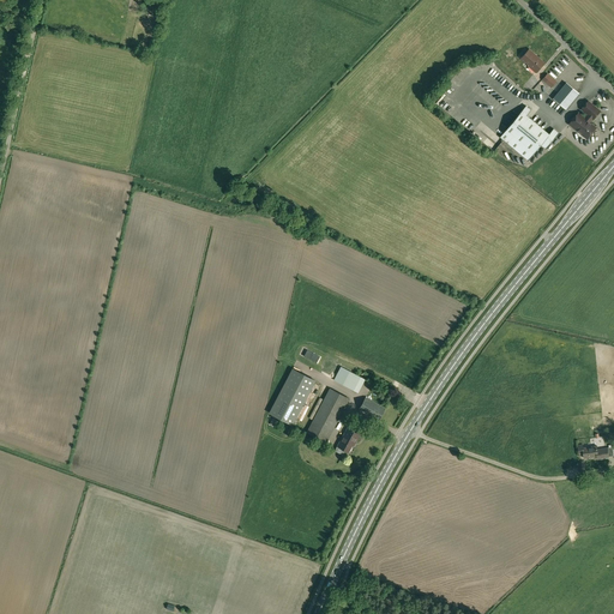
[(158,1),(154,0),(149,0),(146,14),(155,16),(158,1)]
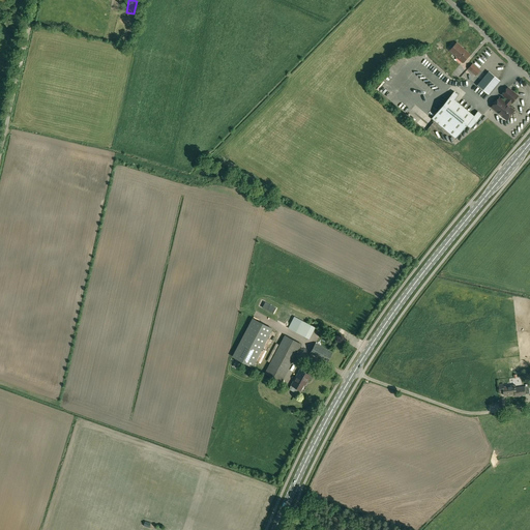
[(469,54),(457,42),(450,51),(457,57),(462,62),(469,54)]
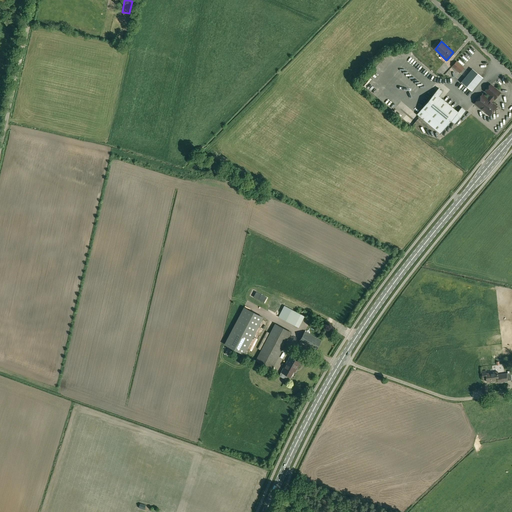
[(463,68),(456,62),(452,66),(459,73),(463,68)]
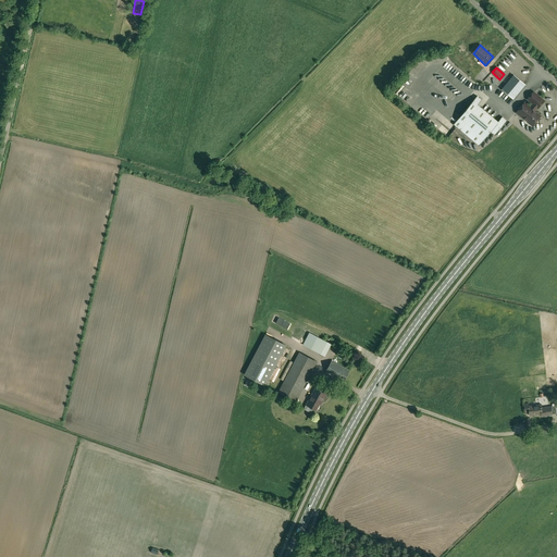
[(514,99),(525,85),(514,75),(502,89),(514,99)]
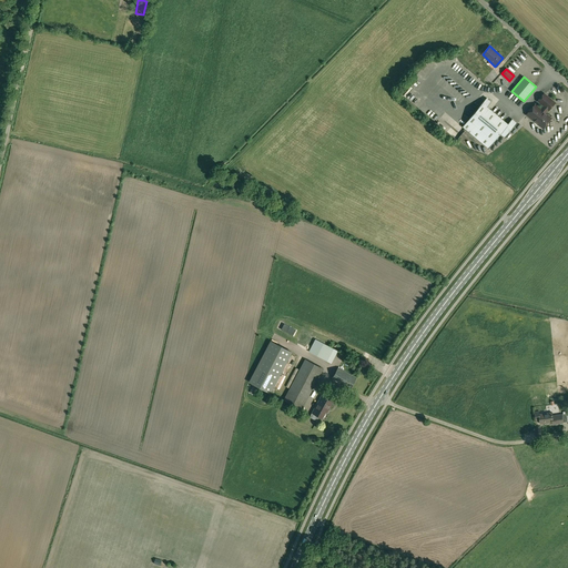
[(549,123),(548,121),(551,118),(545,112),(547,109),(548,110),(555,102),(544,93),(538,101),(544,107),(541,110),(535,104),(526,114),(543,129),(546,125),(547,125),(549,123)]
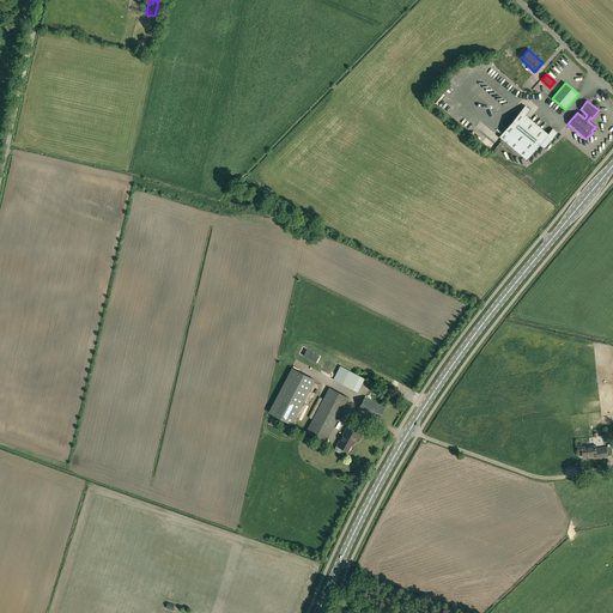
[(525,105),(499,138),(527,161),(540,145),(545,149),(558,133),(552,128),(548,134),(525,115),(529,110),(525,105)]
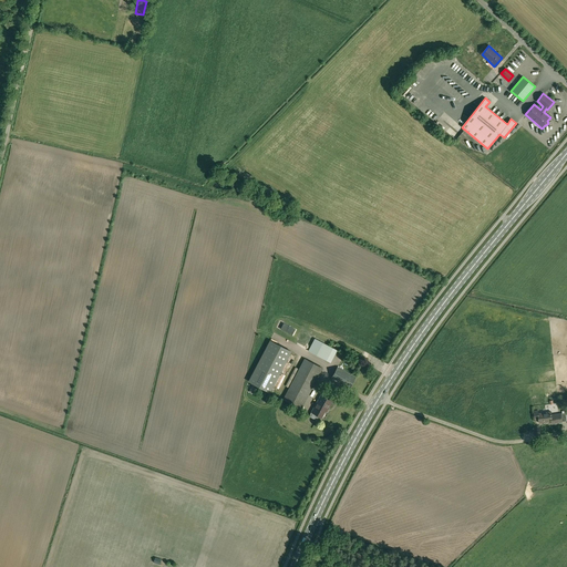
[(296,210),(285,206),(282,210),(292,216),(296,210)]
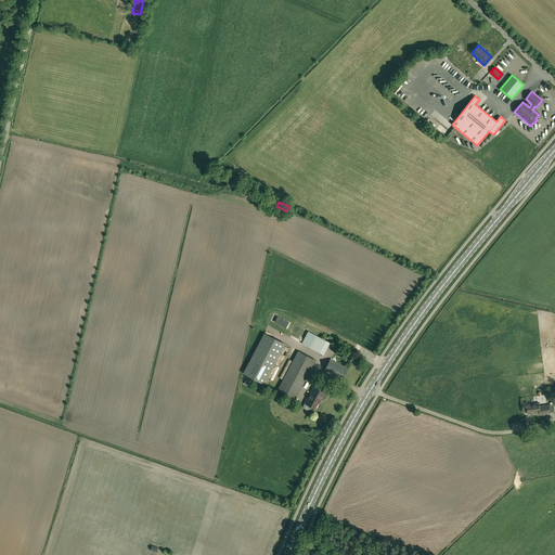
[(289,322),(278,317),(274,322),(286,328),(289,322)]
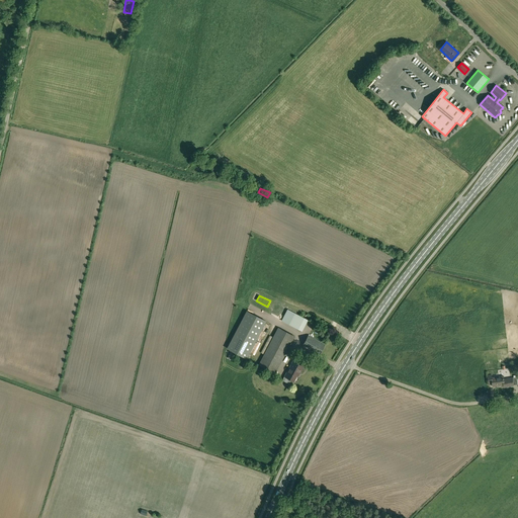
[(227,348),(246,358),(265,321),(246,311),(227,348)]
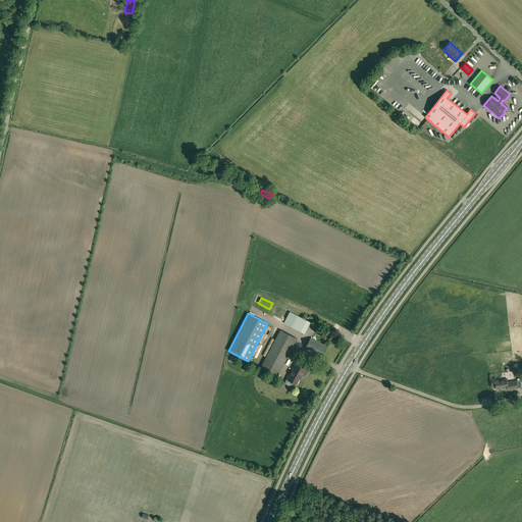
[(310,322),(297,315),(291,326),(304,333),(310,322)]
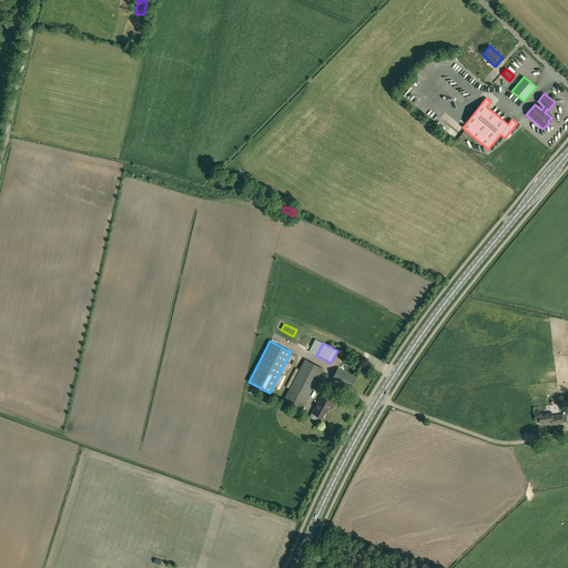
[(284,401),(302,409),(323,368),(305,359),(284,401)]
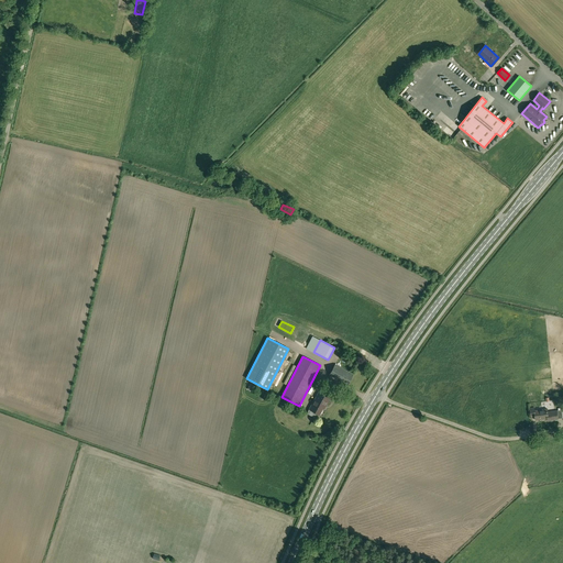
[(329,375),(348,385),(353,374),(335,364),(329,375)]
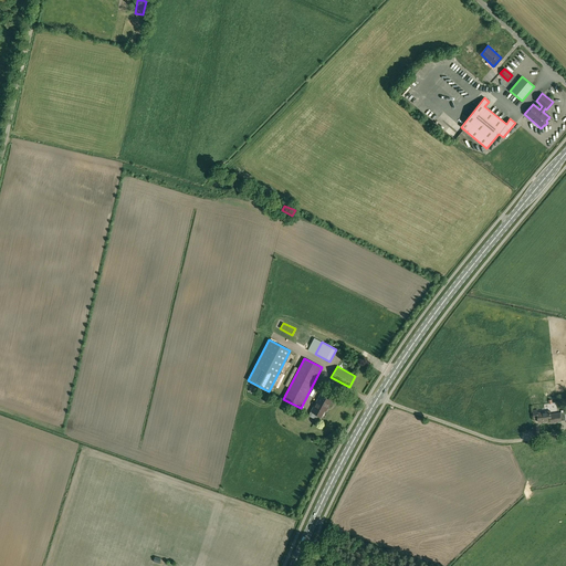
[(321,395),(317,400),(308,416),(316,419),(318,416),(321,417),(322,416),(323,416),(324,413),(323,412),(326,408),(327,408),(332,400),(321,395)]
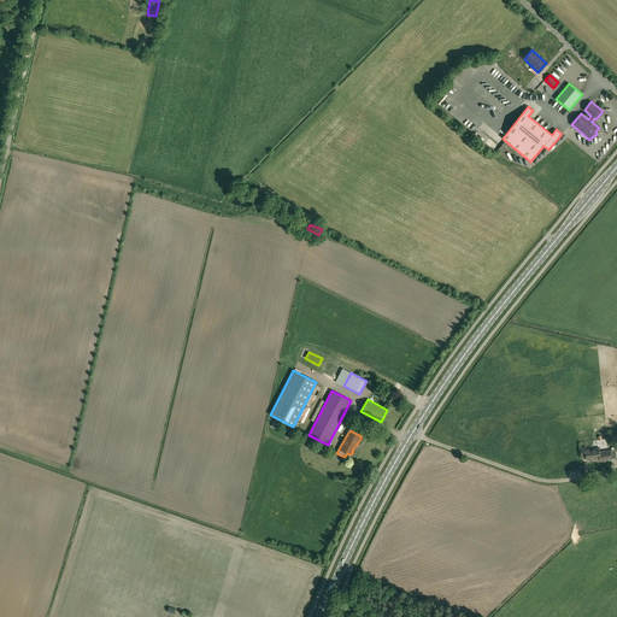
[(587,456),(587,460),(600,459),(600,462),(612,459),(611,451),(600,452),(600,448),(586,451),(586,447),(581,448),(582,456),(587,456)]
